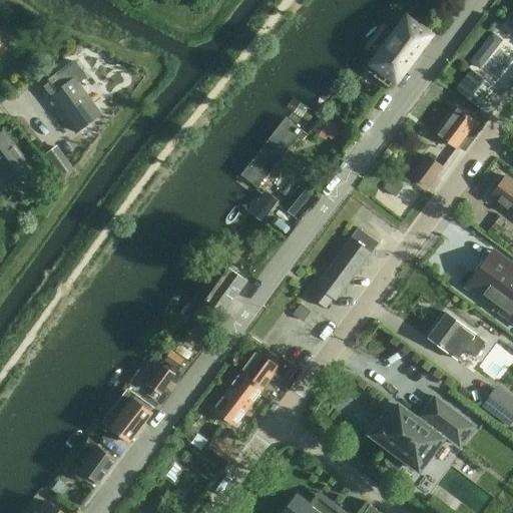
[(410,22),(376,63),(395,79),(416,51),(419,53),(428,40),(425,38),(427,36),(417,27),(410,22)]
